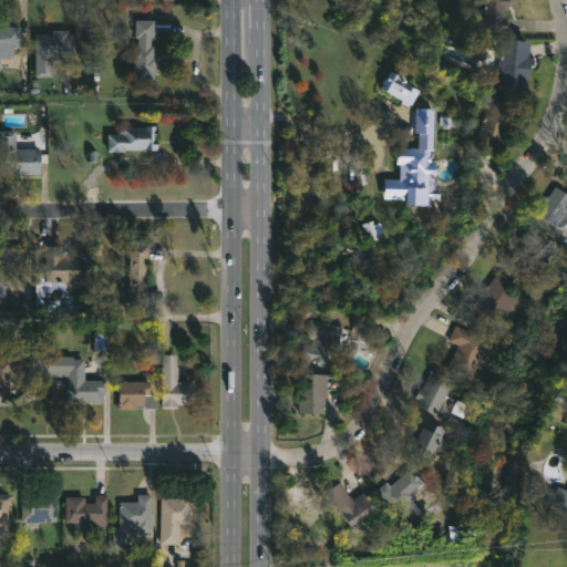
[(519,0),(519,7),(512,7),(511,33),(484,32),(486,6),(476,6),(476,0),(519,0)]
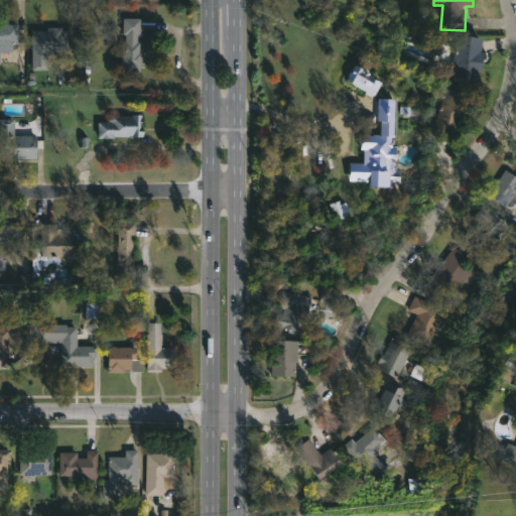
[(138,35),(138,42),(141,42),(141,52),(143,52),(143,68),(141,68),(141,75),(123,74),(123,42),(126,42),(126,35),(124,35),(124,19),(141,19),(141,35),(138,35)]
